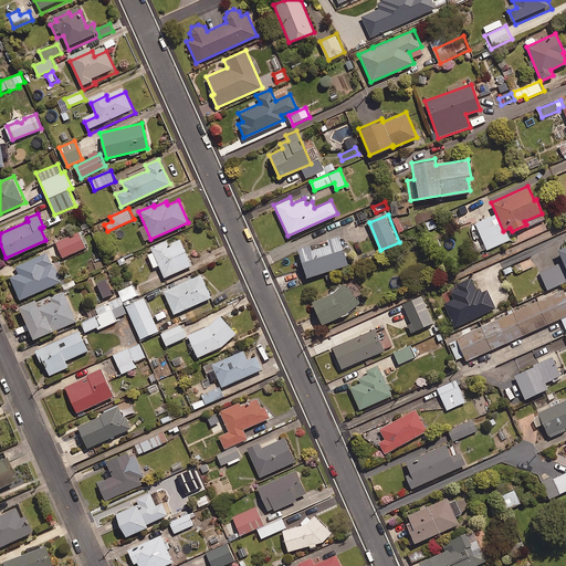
[(358,221),(355,216),(344,221),(347,228),(358,221)]
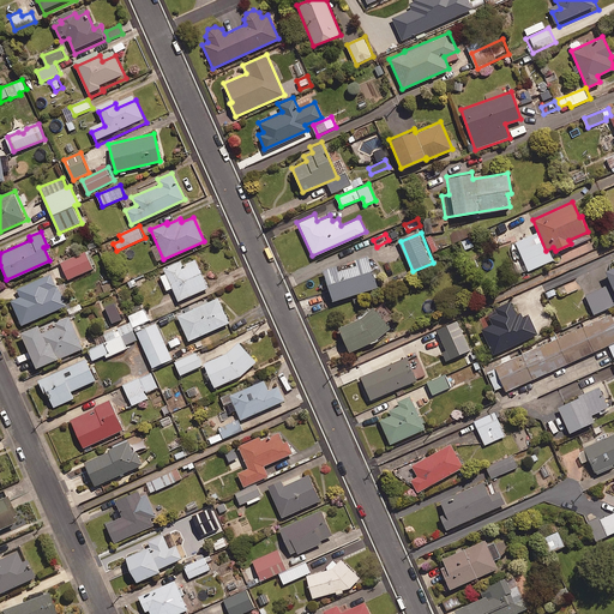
[(475,246),(471,238),(462,242),(465,251),(475,246)]
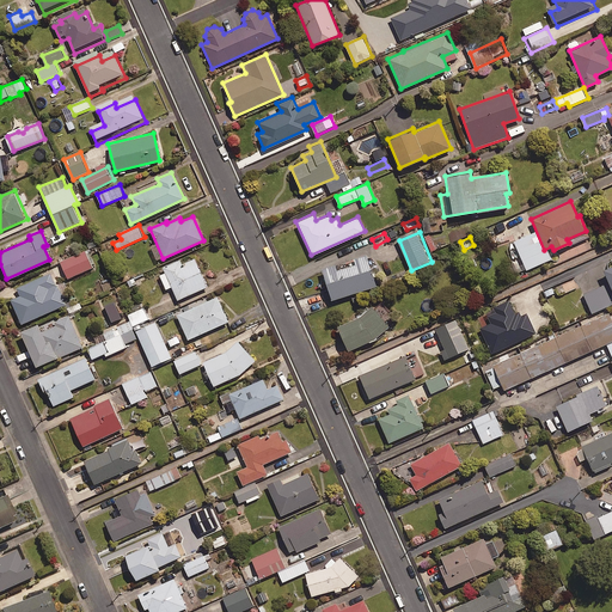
[(95,268),(87,251),(62,262),(69,279),(95,268)]
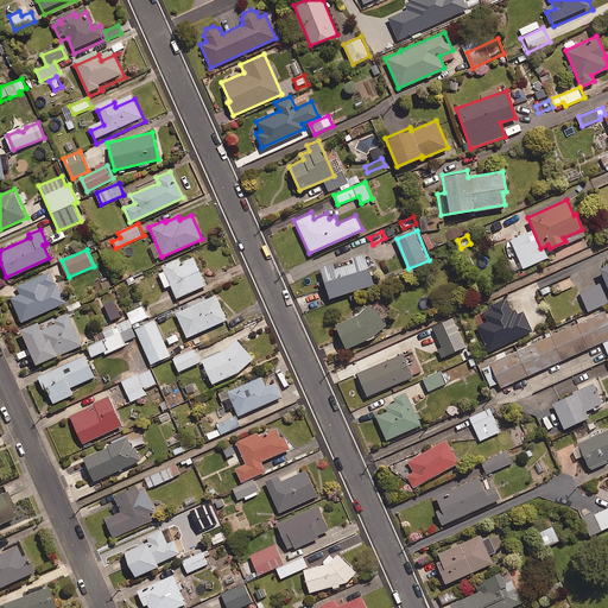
[(331,263),(318,266),(328,298),(373,284),(363,252),(350,255),(352,261),(333,267),(331,263)]
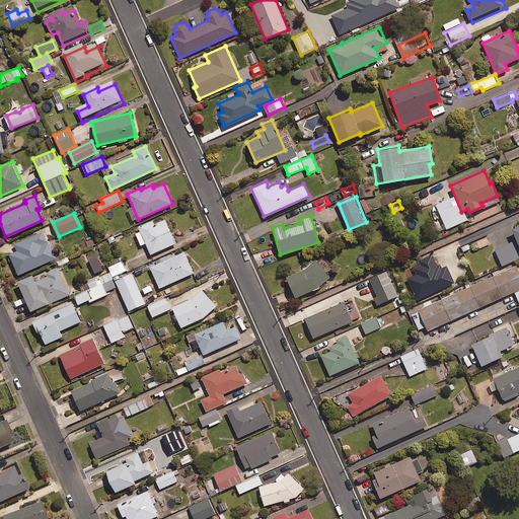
[(175,243),(164,218),(153,223),(152,220),(137,226),(139,231),(134,233),(140,245),(144,243),(149,254),(175,243)]
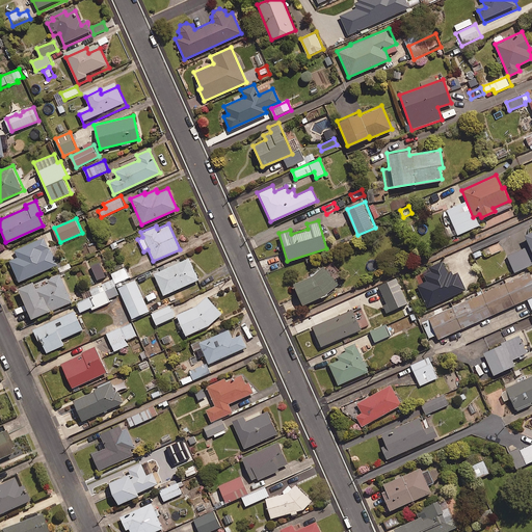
[(47,247),(43,237),(14,249),(17,256),(7,260),(18,282),(56,264),(49,247),(47,247)]
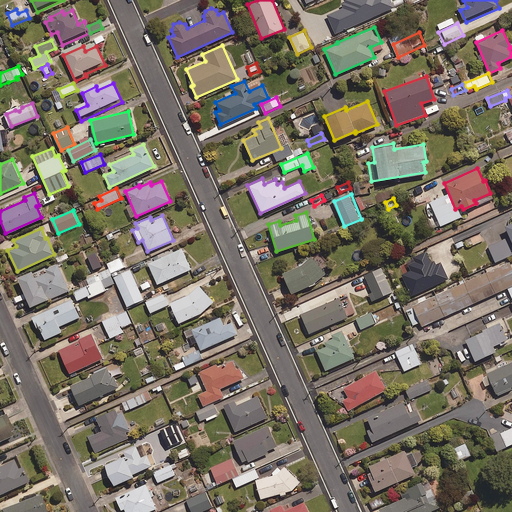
[(190,268),(181,247),(147,263),(156,284),(190,268)]
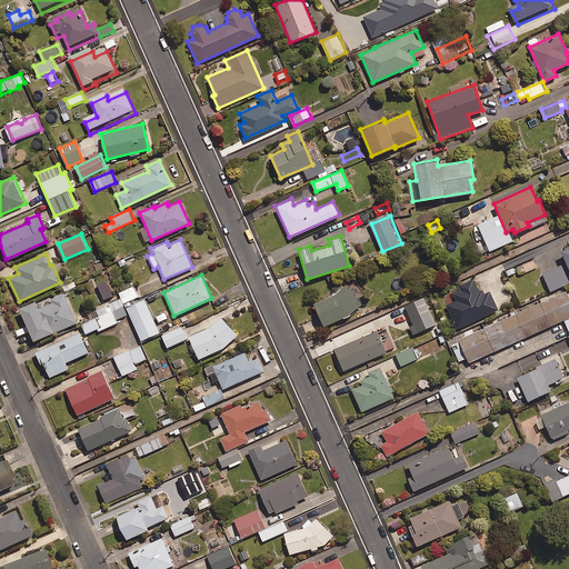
[(491,292),(487,295),(485,289),(479,291),(475,280),(453,288),(459,301),(449,305),(459,329),(499,312),(491,292)]
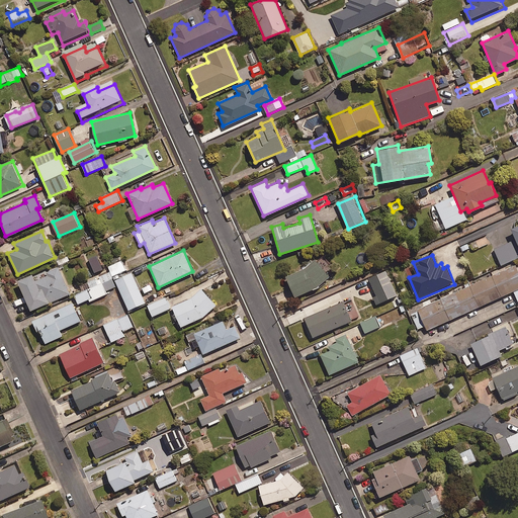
[(110,273),(112,279),(128,272),(121,256),(105,264),(110,273)]
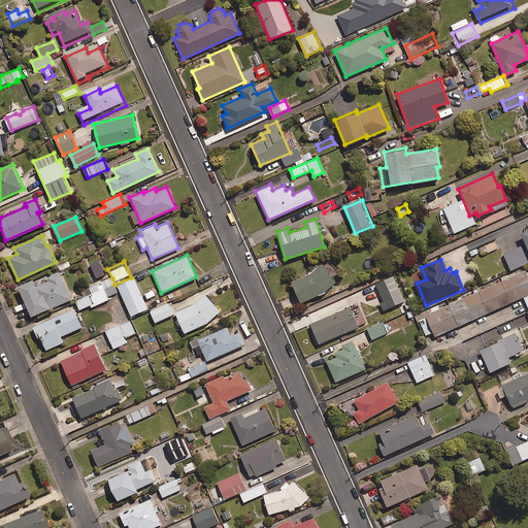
[(309,272),(290,281),(299,302),(322,292),(335,281),(320,263),(309,272)]
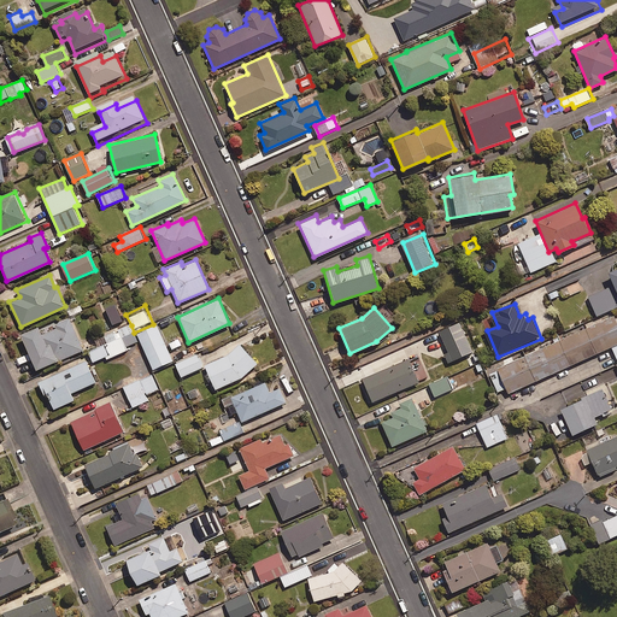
[(616,344),(616,323),(613,315),(497,368),(509,393),(616,344)]
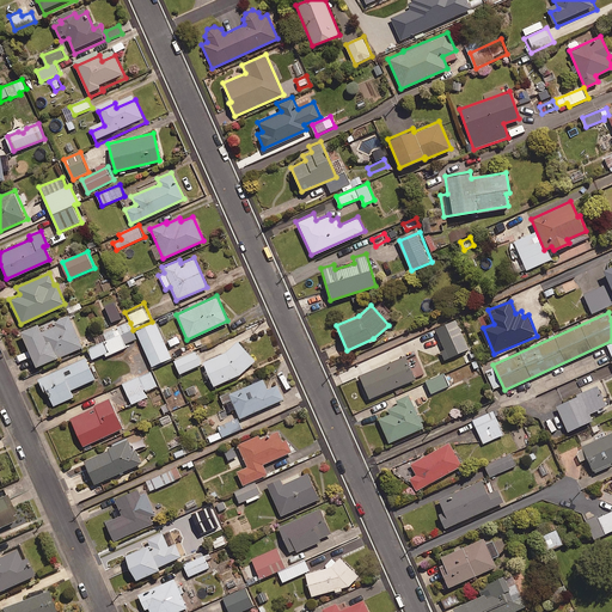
[(83,347),(68,314),(53,320),(54,325),(40,331),(36,323),(18,331),(34,366),(55,356),(55,359),(83,347)]
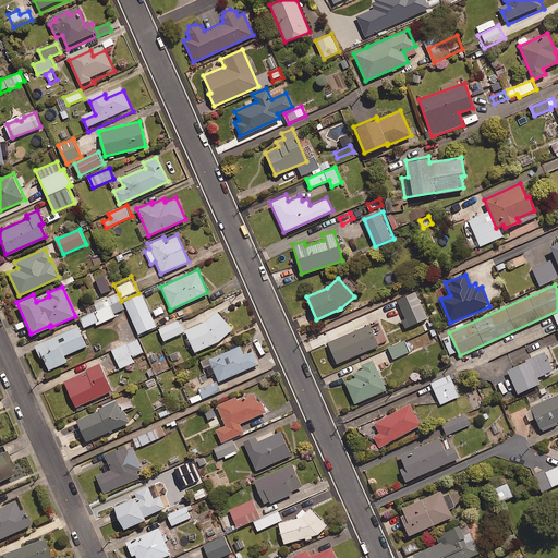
[(428,318),(417,292),(398,300),(407,318),(403,319),(408,328),(428,318)]
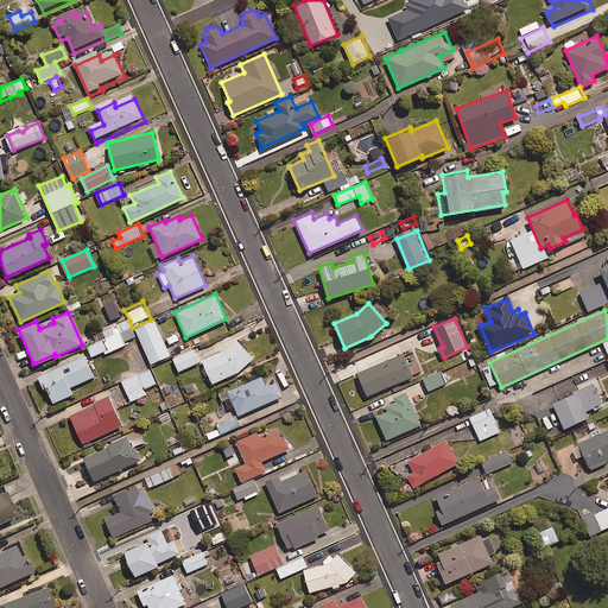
[(132,328),(130,321),(86,341),(93,358),(105,352),(106,354),(126,346),(125,342),(137,336),(132,328)]
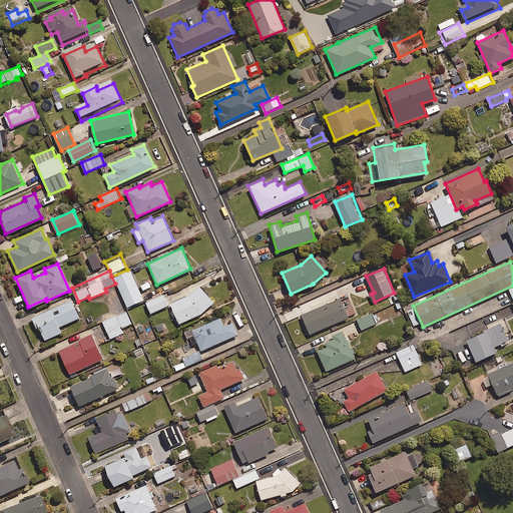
[(144,301),(131,271),(115,278),(128,308),(144,301)]
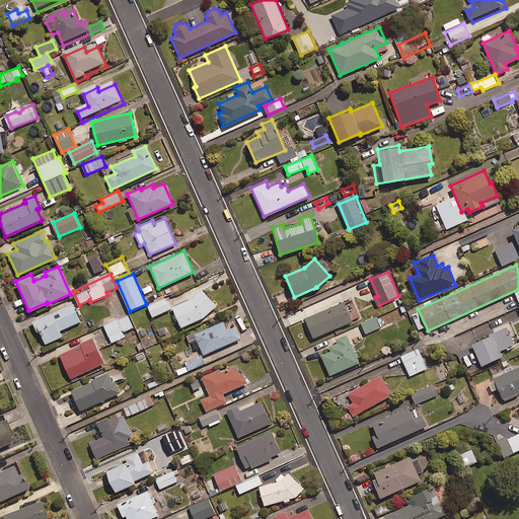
[(152,283),(142,289),(145,295),(156,290),(152,283)]
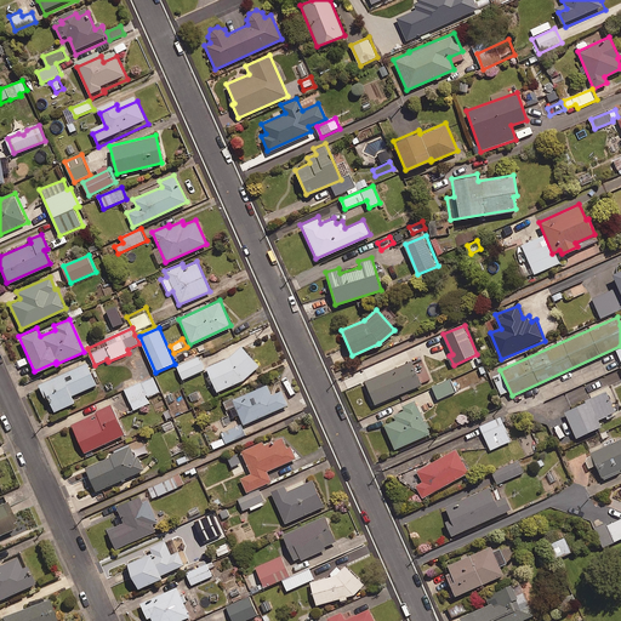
[(258,365),(240,346),(228,357),(204,366),(216,392),(243,380),(258,365)]
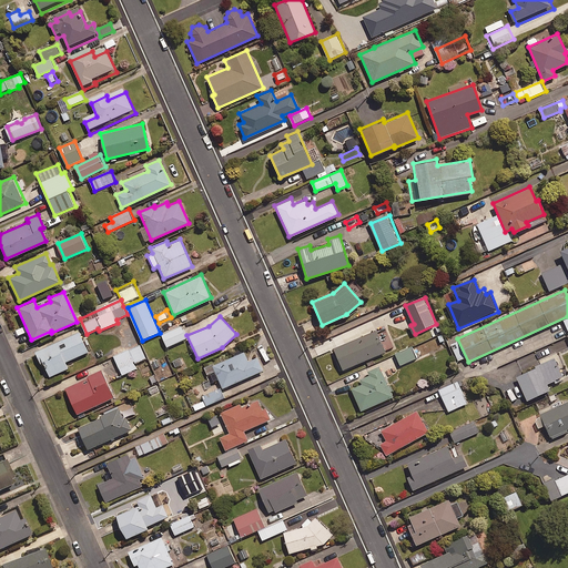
[(179,324),(176,318),(164,323),(166,328),(179,324)]
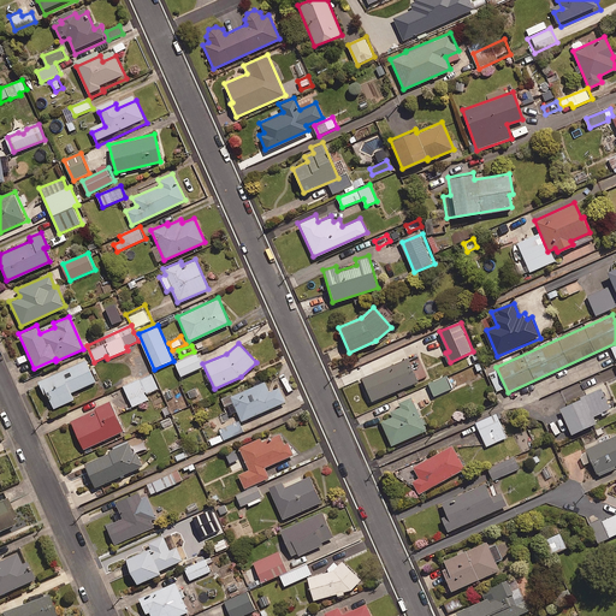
[(203,367),(196,353),(176,362),(183,377),(203,367)]
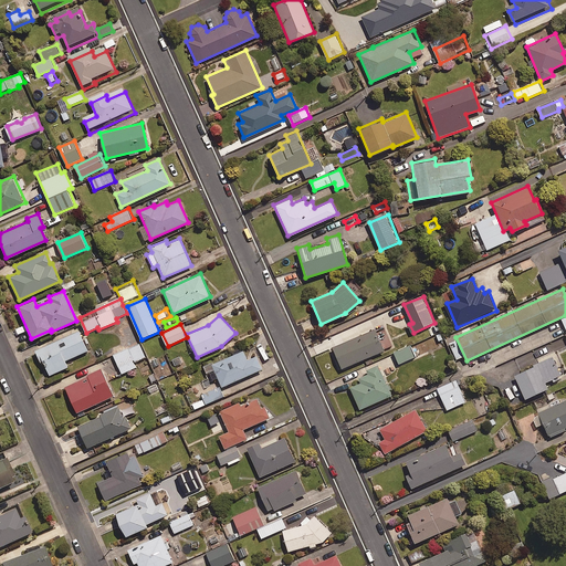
[(384,350),(374,328),(332,346),(341,368),(384,350)]
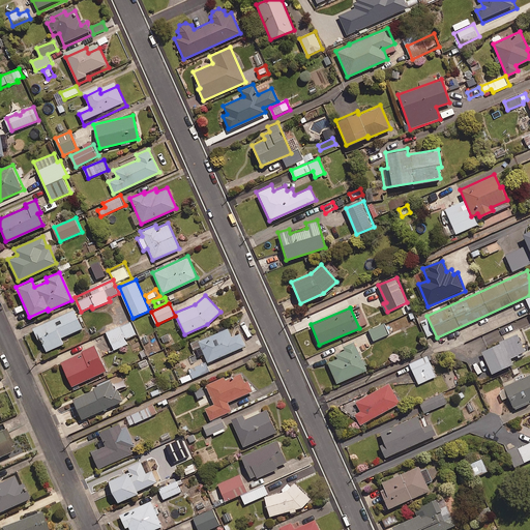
[(82,328),(74,310),(32,328),(37,339),(38,337),(45,352),(63,344),(60,337),(82,328)]
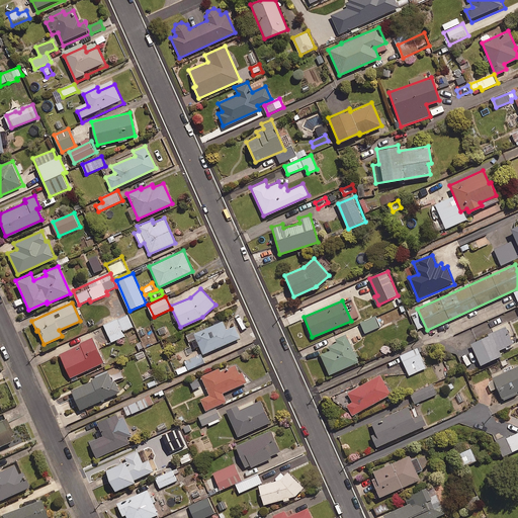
[(134,327),(128,316),(105,326),(112,342),(124,336),(122,332),(134,327)]
